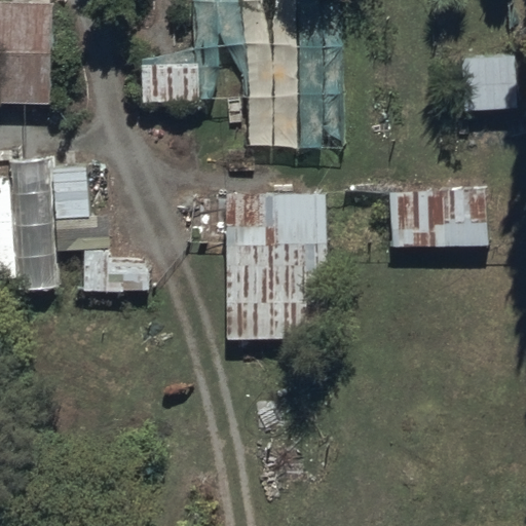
[(0,0),(0,102),(50,103),(51,0),(0,0)]
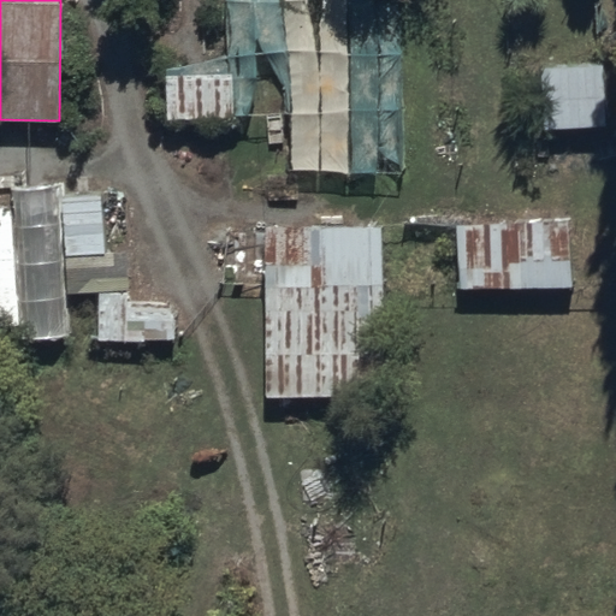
[(289,178),(404,176),(401,0),(242,0),(244,70),(166,71),(167,119),(288,117),(289,178)]
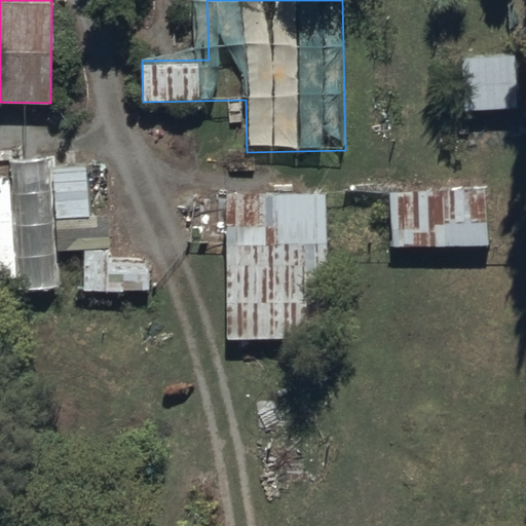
[(517,53),(460,53),(460,107),(517,107),(517,53)]
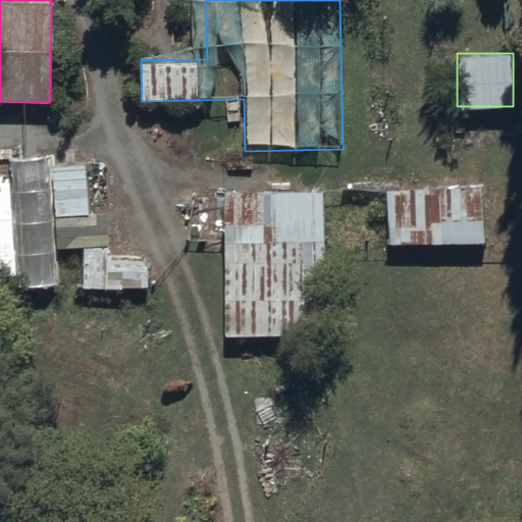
[(58,289),(58,260),(52,260),(52,246),(105,246),(105,215),(86,214),(86,165),(13,165),(13,179),(0,178),(0,275),(16,275),(16,288),(58,289)]
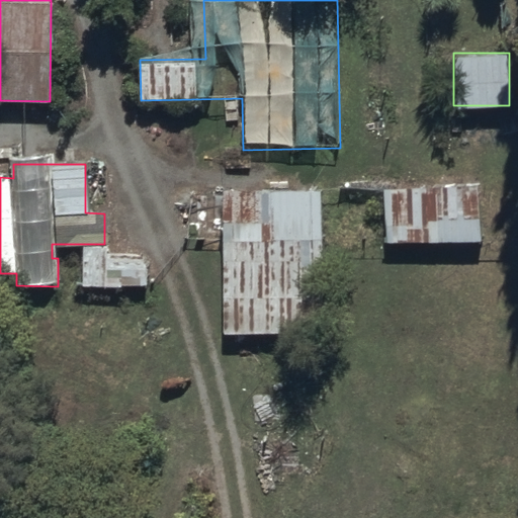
[(387,189),(387,241),(481,241),(481,189),(387,189)]
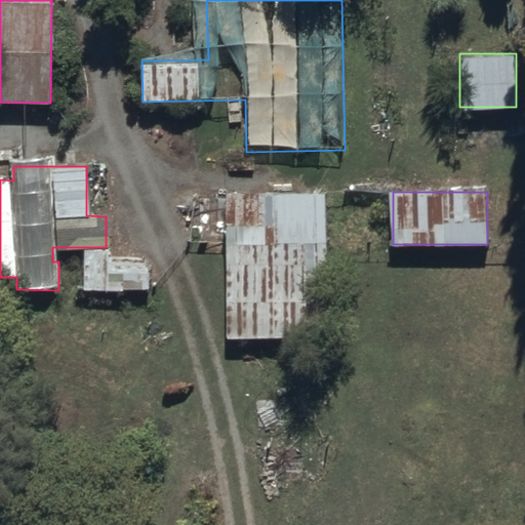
[(326,194),(227,193),(226,335),(324,336),(326,194)]
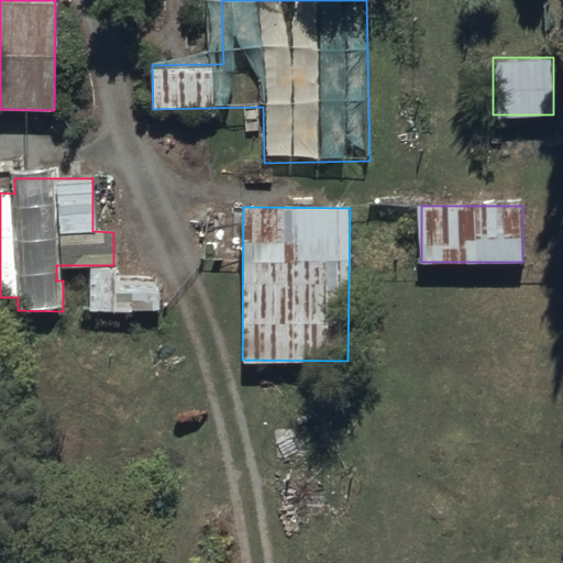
All buildings are outlined.
